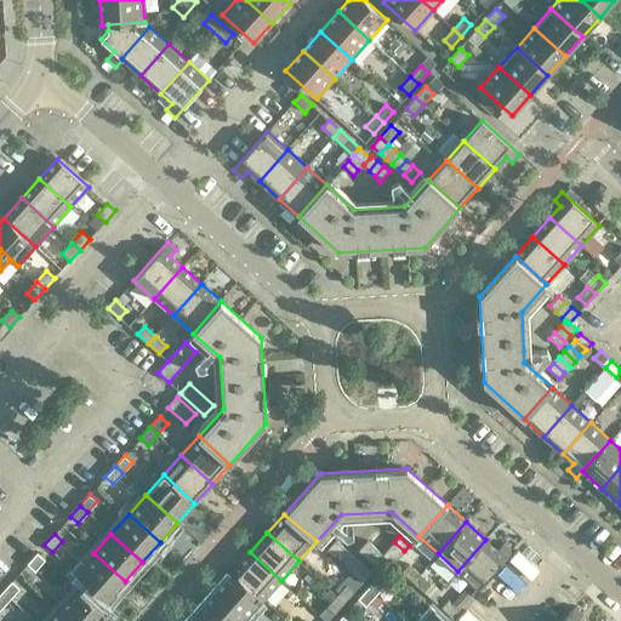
[(334,554),(342,545),(336,540),(328,550),(334,554)]
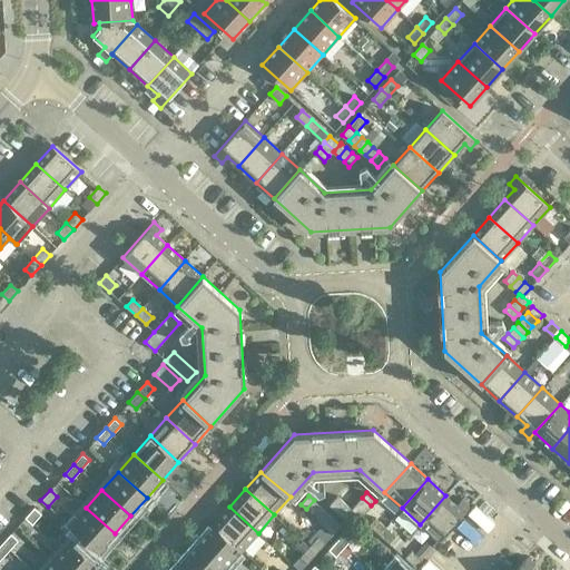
[(335,510),(343,500),(337,495),(330,504),(335,510)]
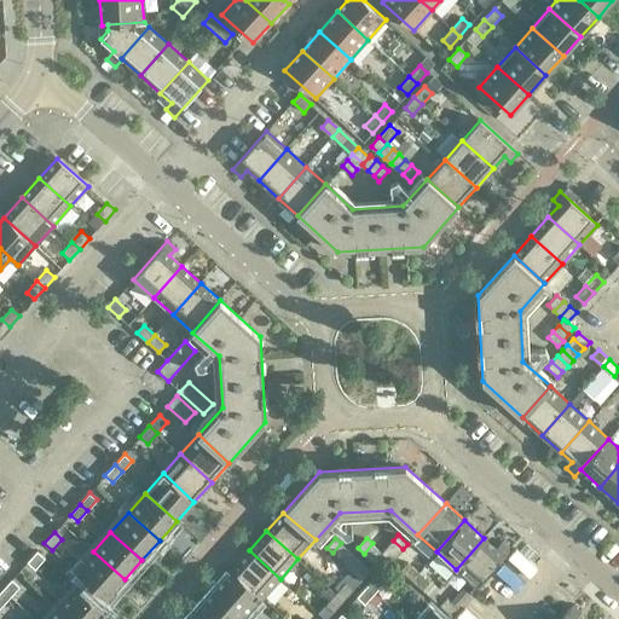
[(496,548),(484,538),(456,570),(476,586),(510,549),(502,542),(496,548)]
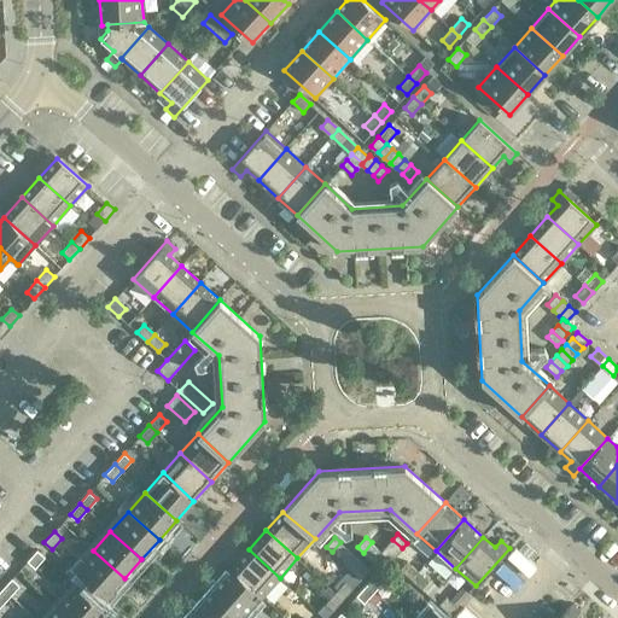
[(402,548),(392,540),(386,546),(397,554),(402,548)]
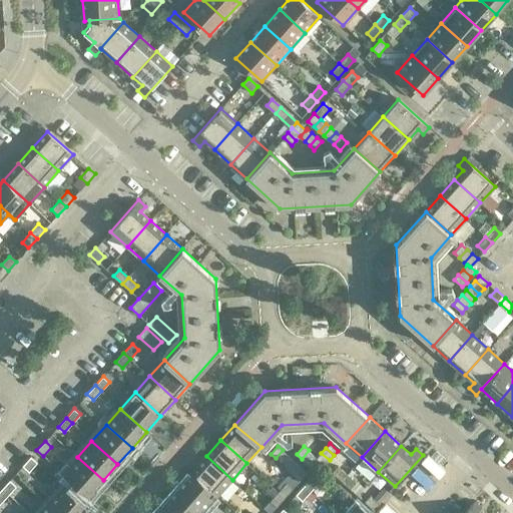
[(281,463),(288,455),(283,450),(276,458),(281,463)]
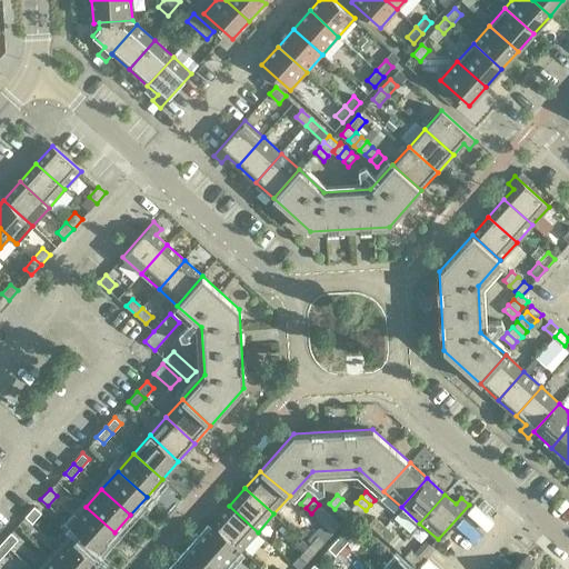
[(340,513),(348,505),(342,499),(335,509),(340,513)]
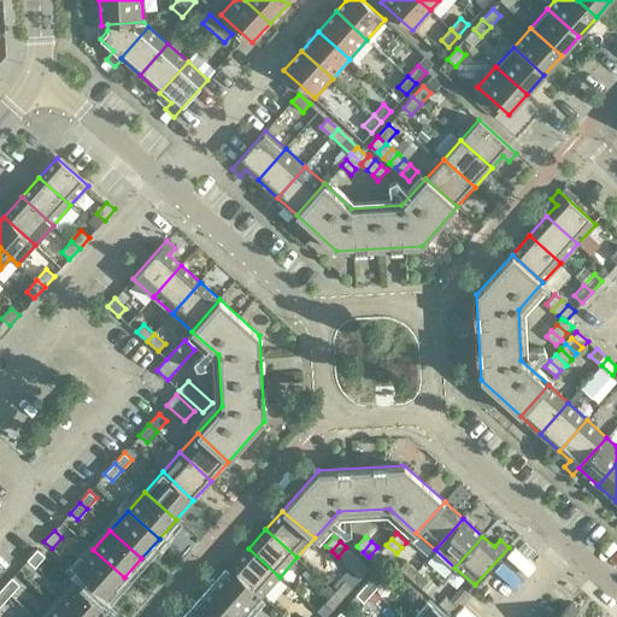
[(397,553),(386,545),(381,551),(380,551),(383,553),(391,560),(397,553)]
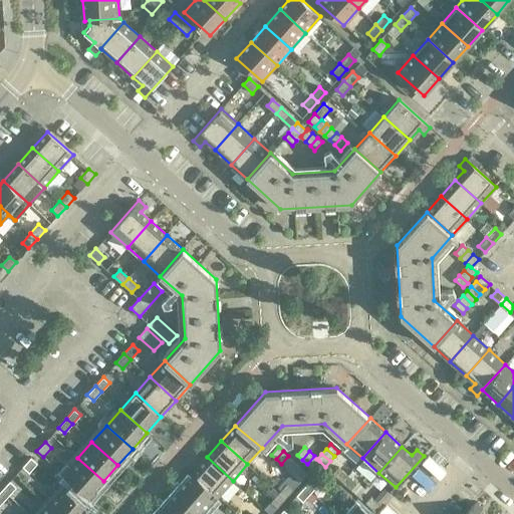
[(286,468),(293,460),(288,456),(281,464),(286,468)]
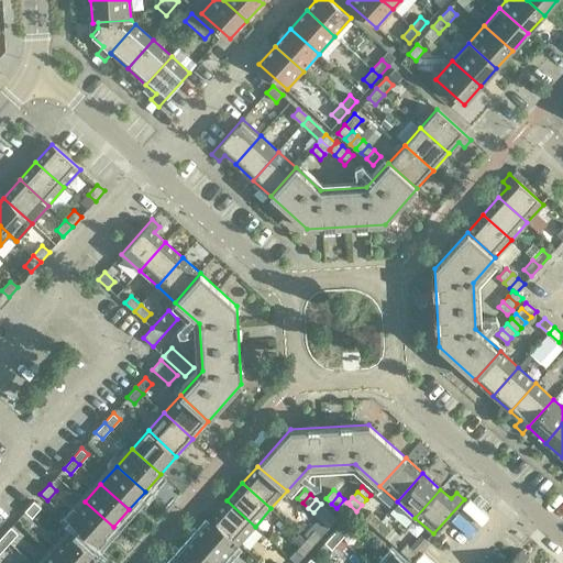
[(342,514),(350,505),(346,503),(348,503),(344,499),(337,508),(342,514)]
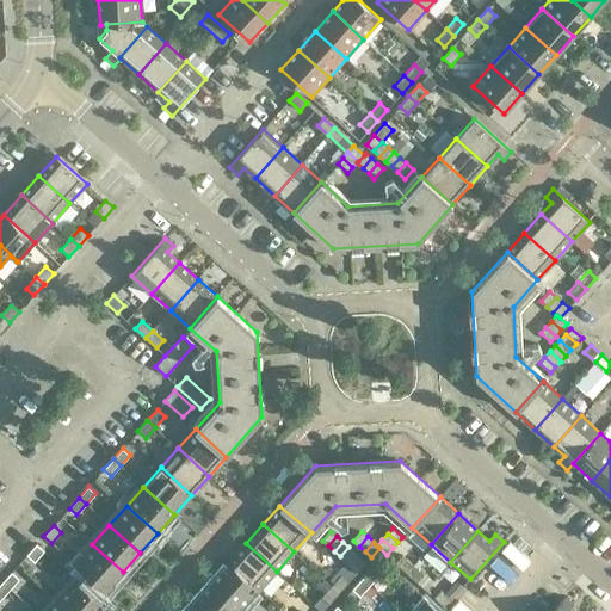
[(277,572),(246,543),(228,562),(259,591),(277,572)]
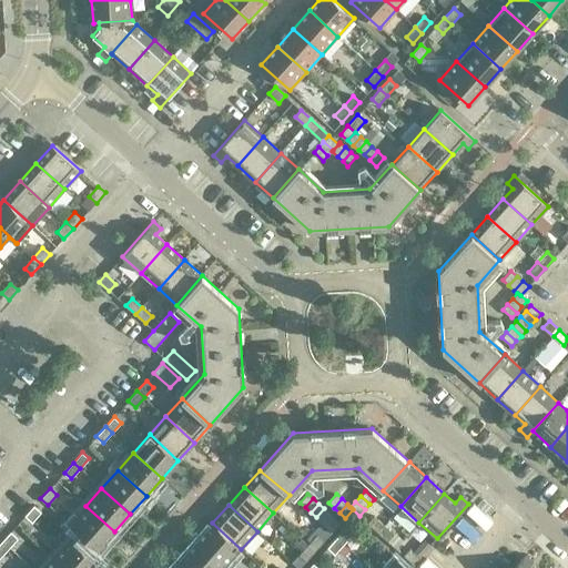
[(34,506),(24,516),(32,523),(41,511),(34,506)]
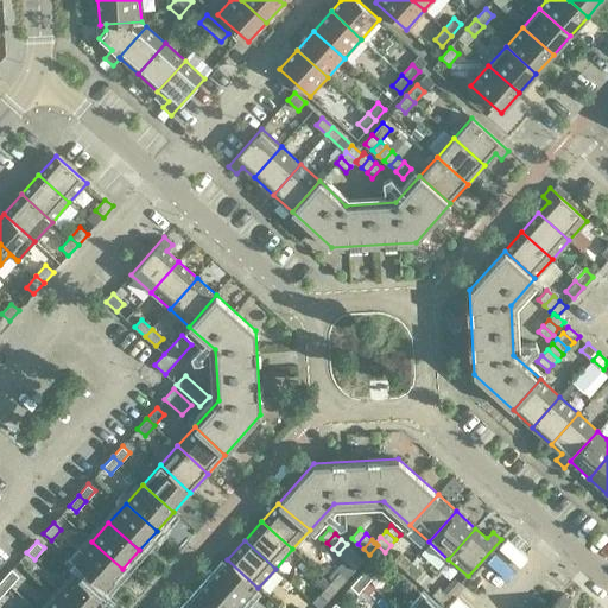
[(92,542),(74,561),(111,594),(119,586),(112,580),(122,569),(92,542)]
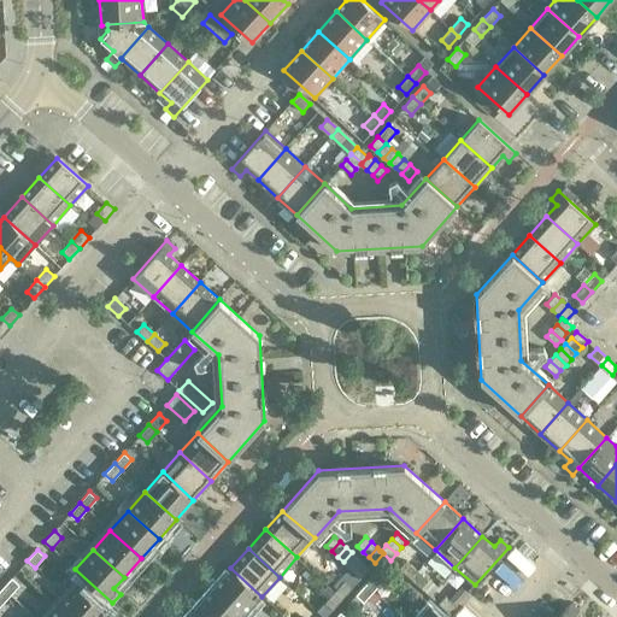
[(350,568),(358,558),(352,552),(344,562),(350,568)]
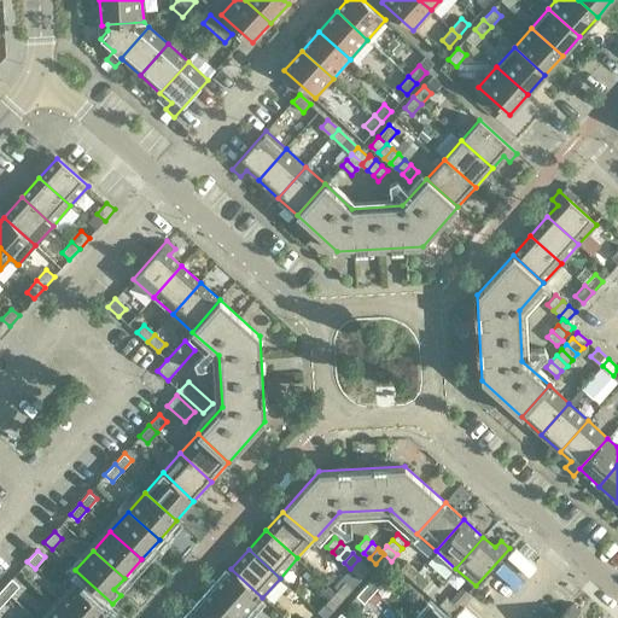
[(356,573),(365,564),(359,559),(350,569),(356,573)]
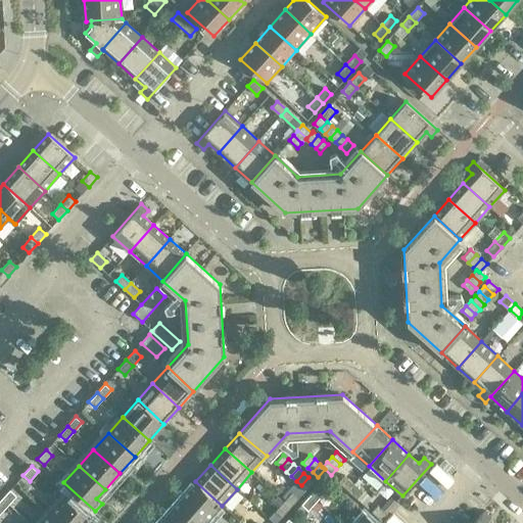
[(345,475),(339,482),(347,490),(354,483),(345,475)]
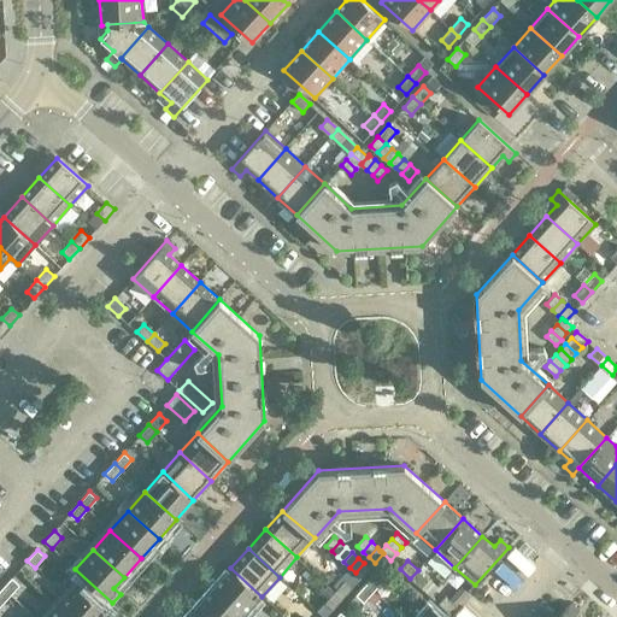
[(362,579),(370,568),(364,563),(356,573),(362,579)]
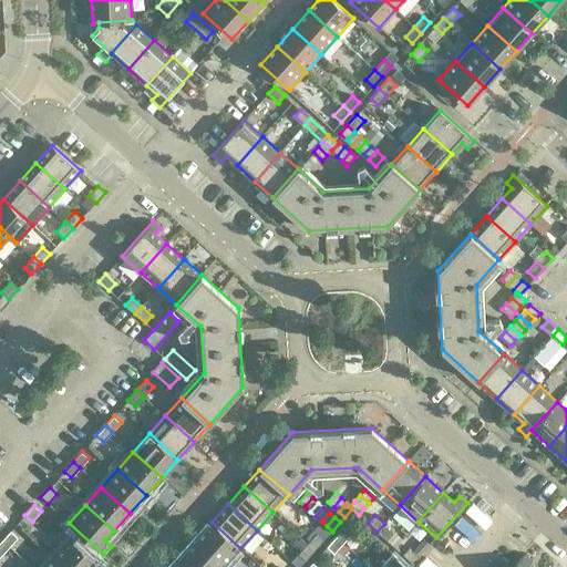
[(240,548),(212,522),(196,539),(225,566),(240,548)]
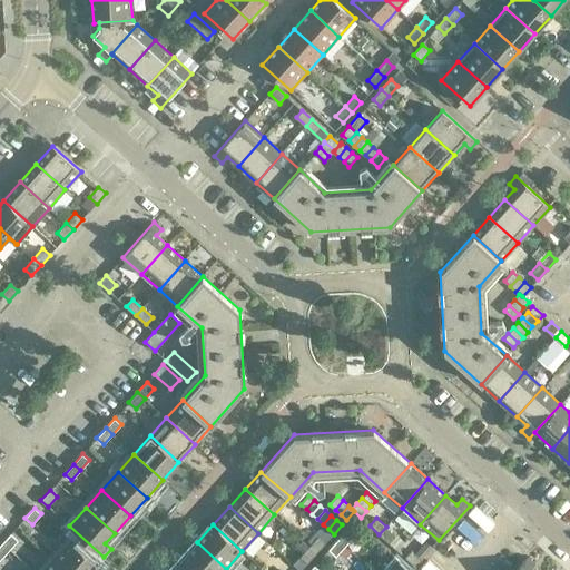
[(396,536),(386,527),(379,534),(390,543),(396,536)]
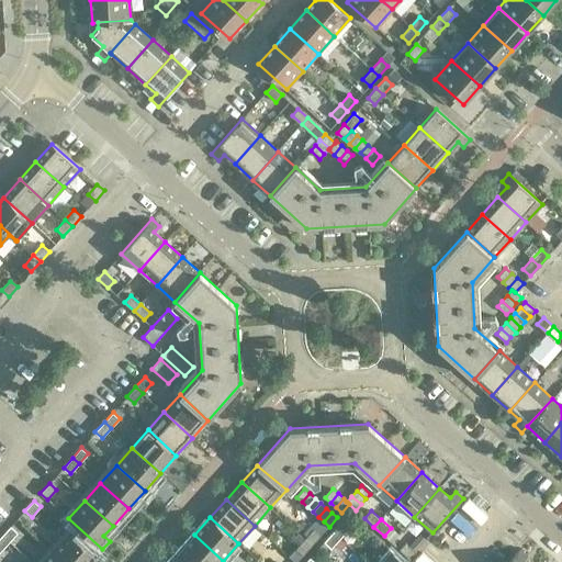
[(349,528),(341,523),(333,532),(340,539),(349,528)]
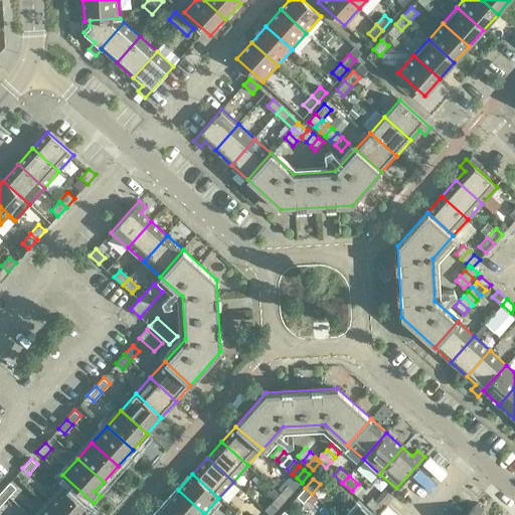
[(16,488),(10,482),(1,491),(8,497),(16,488)]
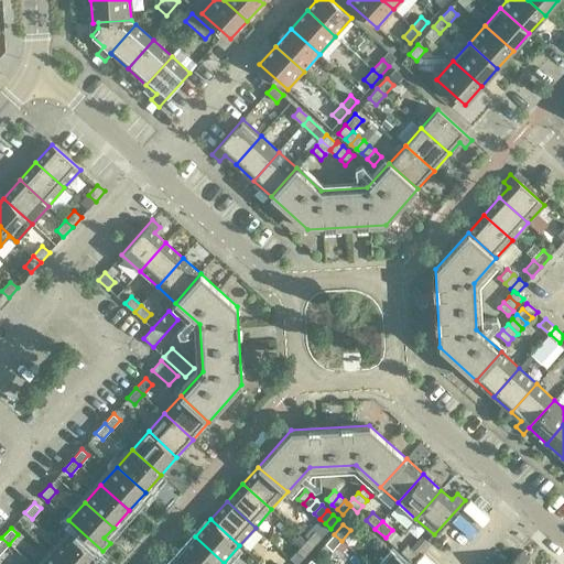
[(313,548),(323,537),(315,530),(306,541),(313,548)]
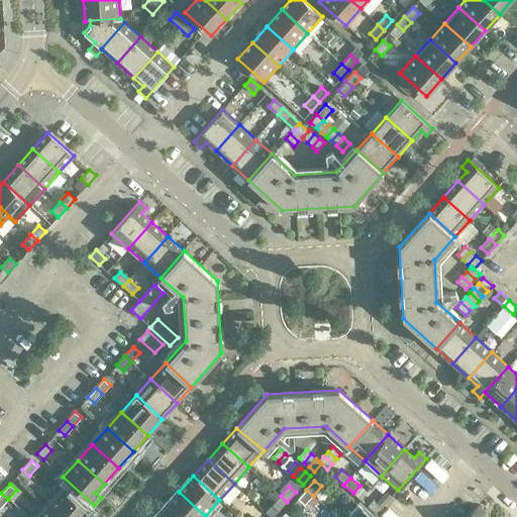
[(313,496),(306,490),(298,499),(305,505),(313,496)]
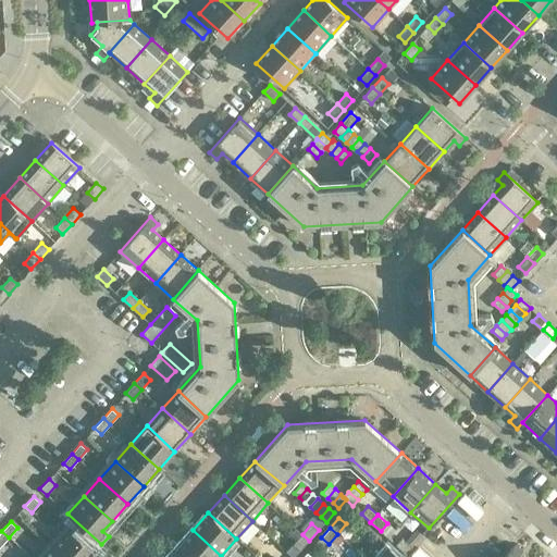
[(70,529),(53,546),(65,556),(95,556),(98,554),(70,529)]
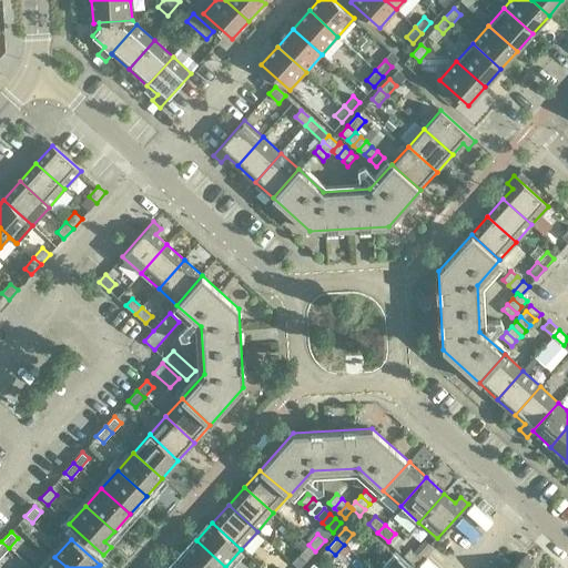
[(223,567),(225,567),(196,540),(181,559),(191,567),(223,567)]
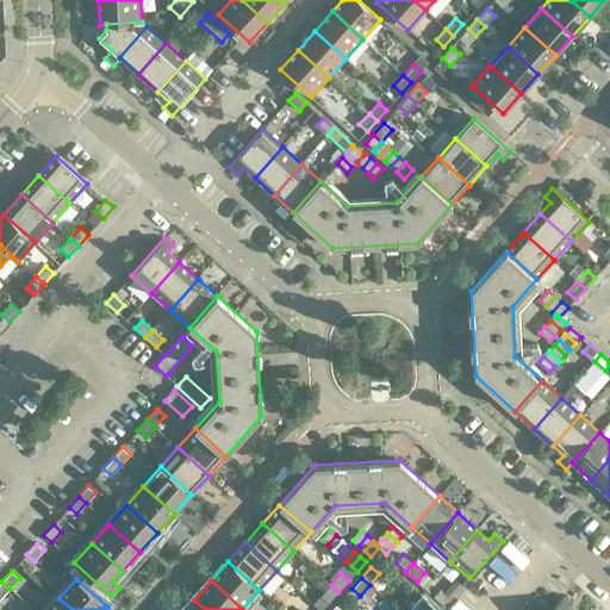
[(10,589),(1,582),(0,583),(0,592),(4,596),(10,589)]
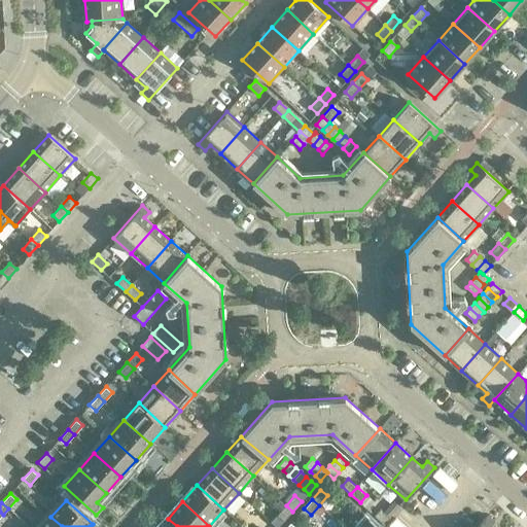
[(284,520),(292,512),(286,505),(278,514),(284,520)]
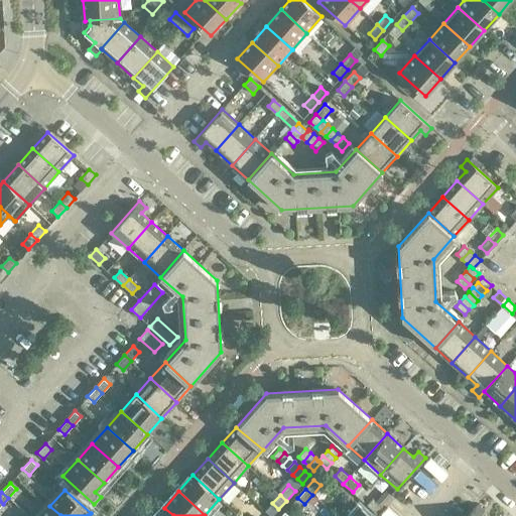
[(376,513),(382,506),(372,498),(367,505),(376,513)]
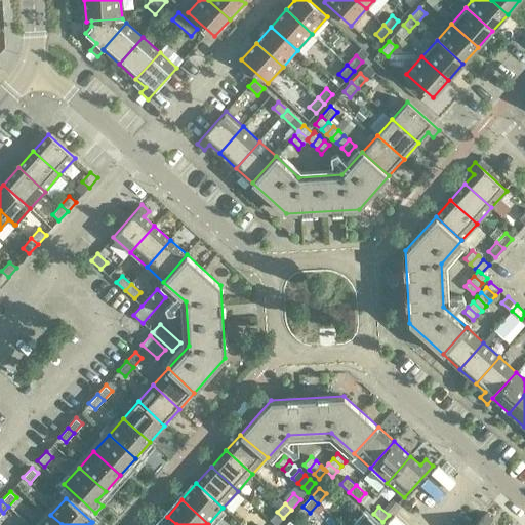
[(485,513),(474,524),(487,524),(492,520),(485,513)]
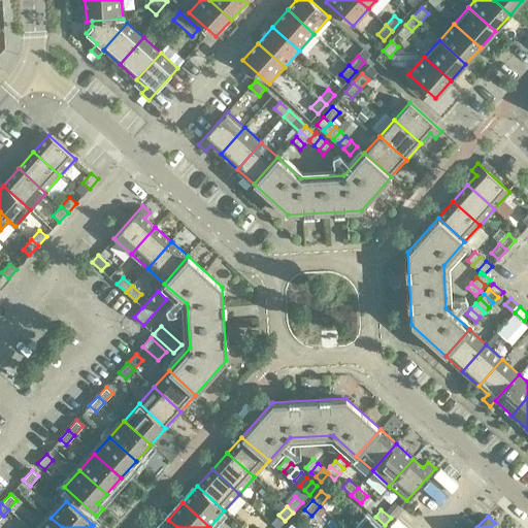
[(62,527),(51,518),(41,527),(62,527)]
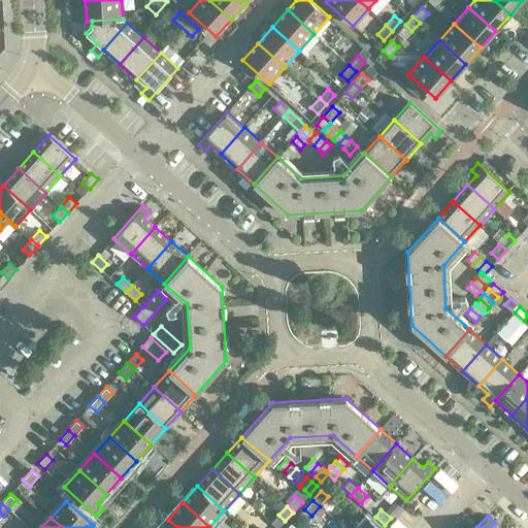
[(377,527),(367,518),(358,527),(377,527)]
